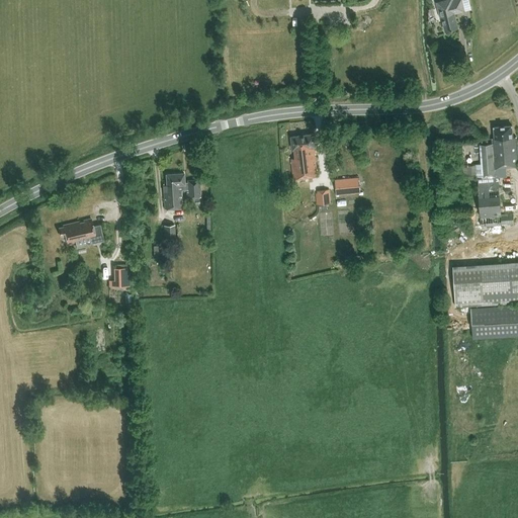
[(445,29),(457,26),(454,13),(463,11),(460,0),(453,0),(452,0),(445,0),(437,2),(441,16),(442,16),(445,29)]
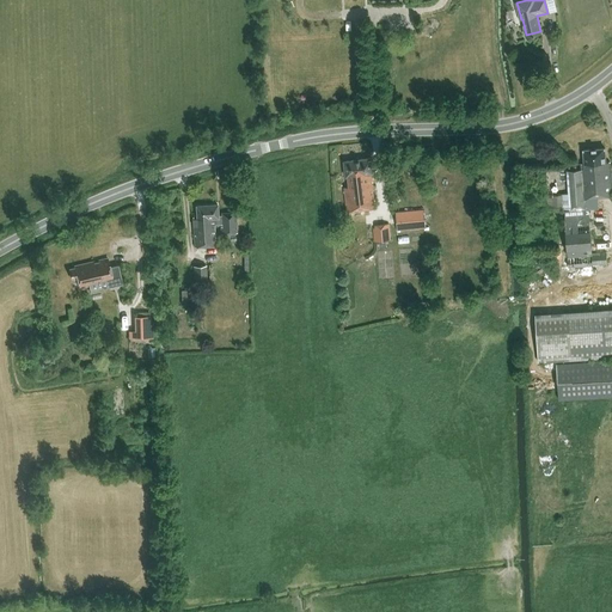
[(588,208),(599,208),(598,195),(611,194),(611,193),(610,161),(606,161),(605,148),(583,150),(585,163),(582,164),(582,170),(567,170),(568,194),(562,194),(552,195),(554,209),(563,208),(563,210),(564,210),(568,262),(603,259),(600,225),(589,226),(588,208)]
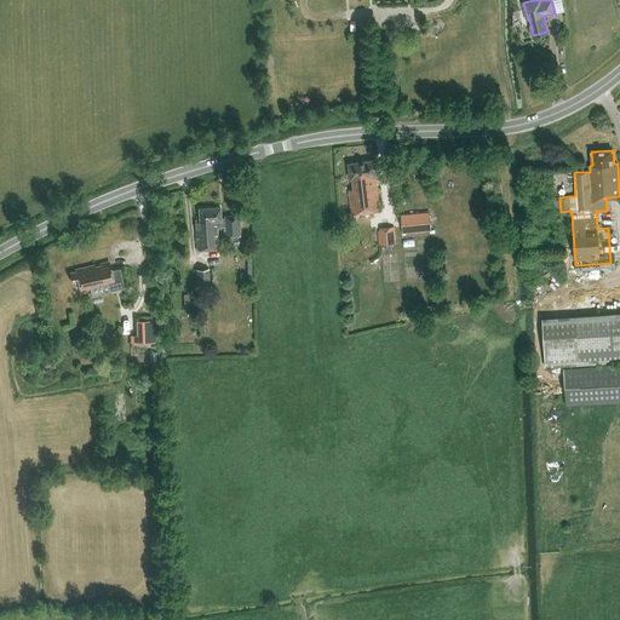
[(375,174),(378,174),(375,159),(349,162),(350,178),(352,178),(354,189),(349,189),(351,212),(379,208),(375,174)]
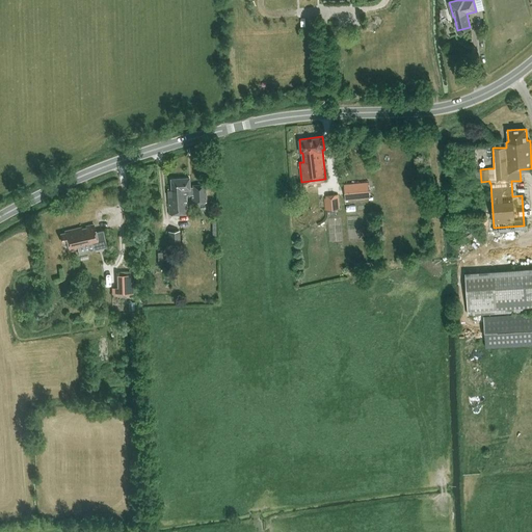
[(169,214),(187,213),(187,195),(191,195),(191,203),(205,203),(204,185),(192,186),(192,187),(189,187),(188,179),(170,180),(171,189),(167,189),(169,214)]
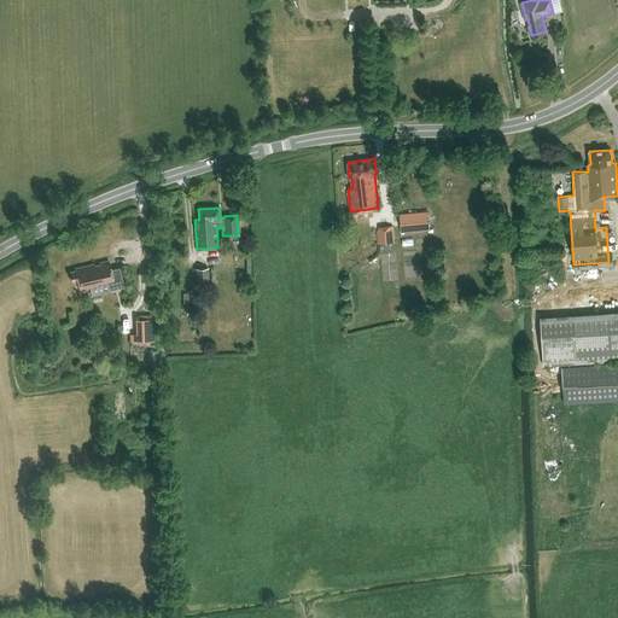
[(430,229),(429,211),(400,214),(401,232),(430,229)]
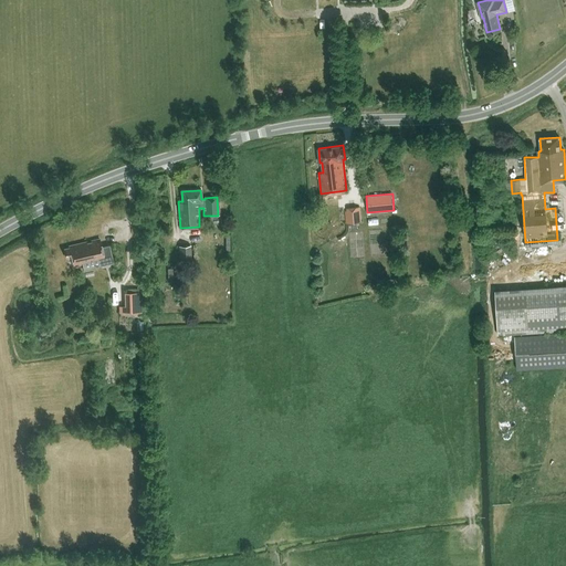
[(346,223),(362,222),(359,207),(347,208),(347,211),(345,211),(346,223)]
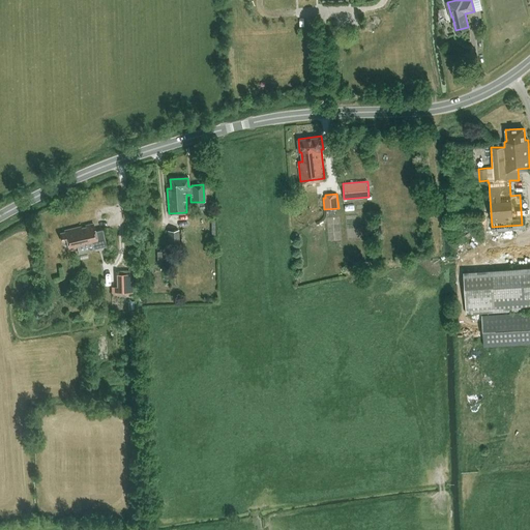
[(60,233),(62,242),(67,240),(69,249),(78,247),(78,244),(92,241),(94,248),(106,245),(101,230),(95,232),(93,224),(86,226),(86,228),(82,229),(81,227),(64,230),(65,232),(60,233)]
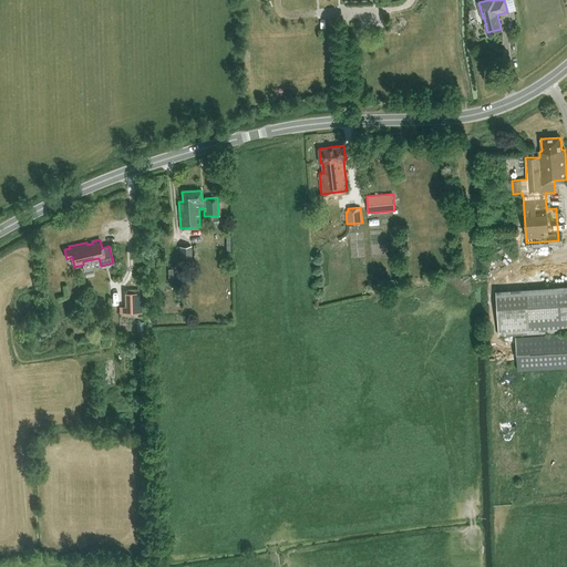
[(179,260),(192,259),(192,246),(179,247),(179,260)]
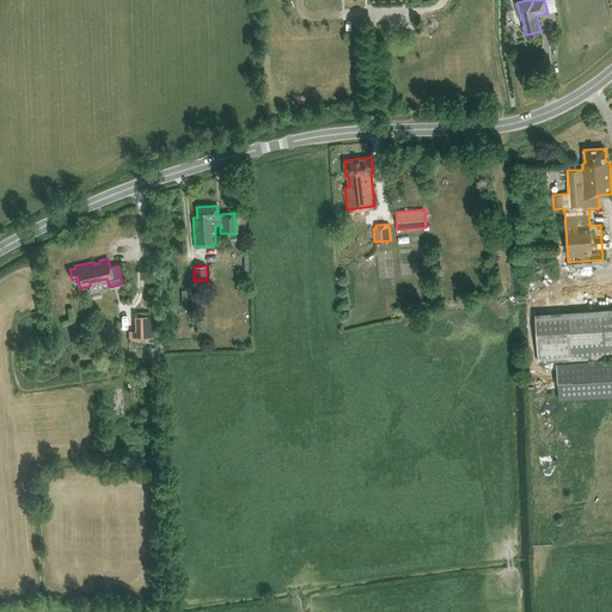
[(200,300),(187,300),(187,291),(182,291),(182,305),(187,304),(187,310),(200,310),(200,300)]
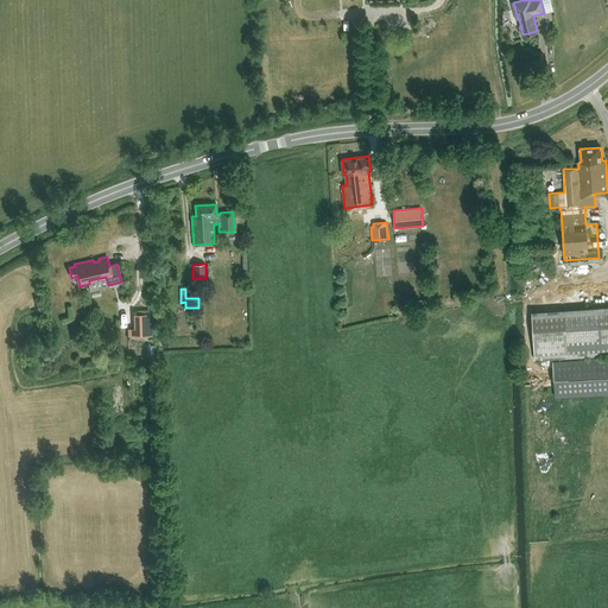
[(607,393),(607,306),(532,311),(534,360),(607,355),(607,356),(553,360),(555,397),(607,393)]
